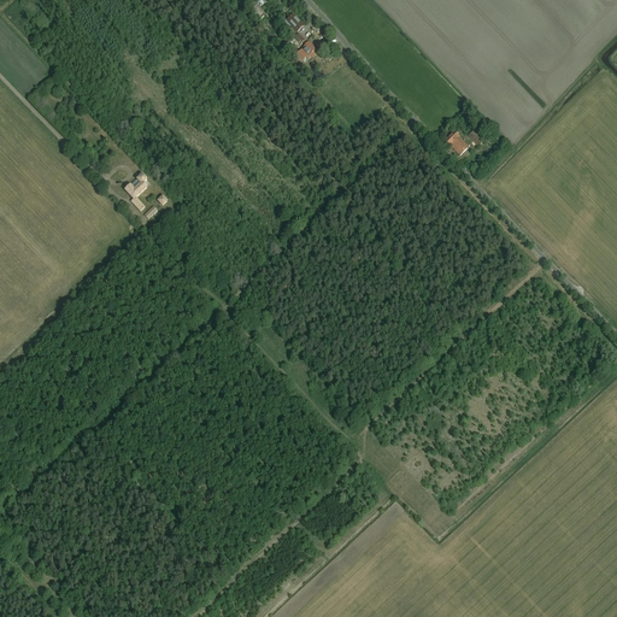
[(269,0),(268,0),(256,0),(251,5),(258,12),(269,0)]
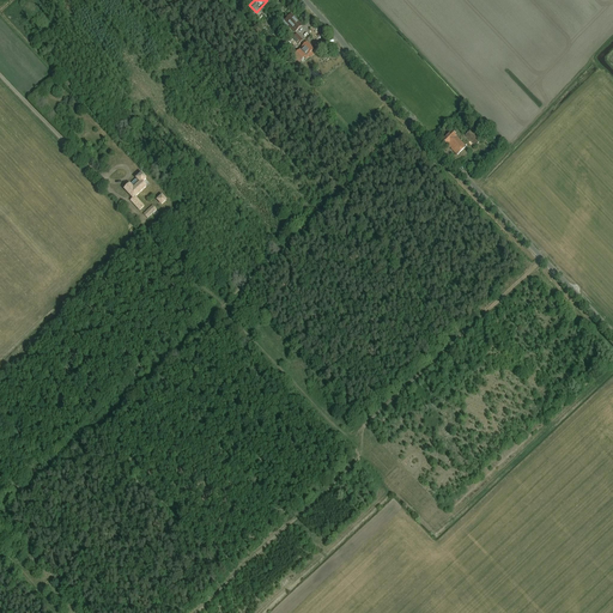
[(303,26),(292,14),(279,26),(284,31),(289,26),(295,34),(303,26)]
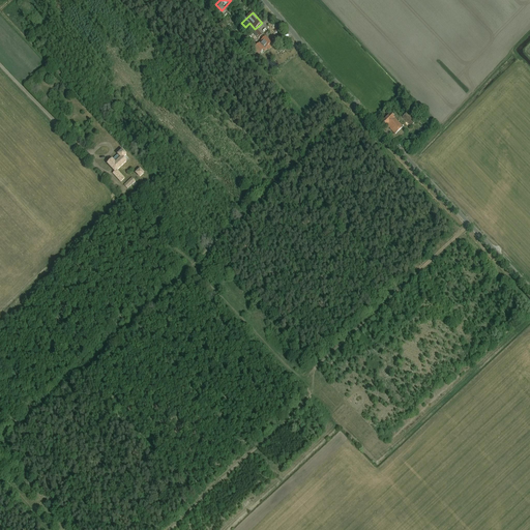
[(258,39),(262,36),(257,30),(253,34),(258,39)]
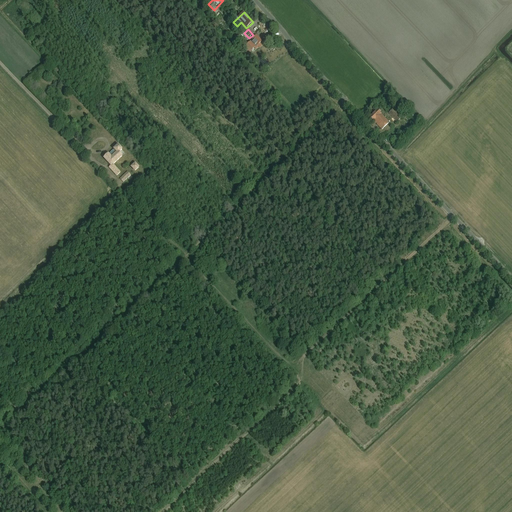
[(248,54),(257,47),(251,41),(243,49),(248,54)]
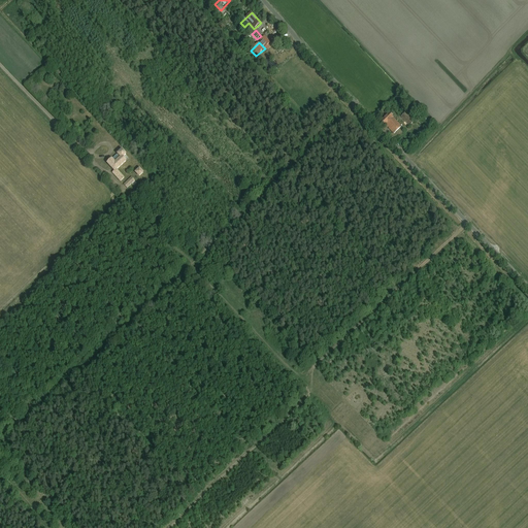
[(270,60),(264,65),(271,73),(277,67),(270,60)]
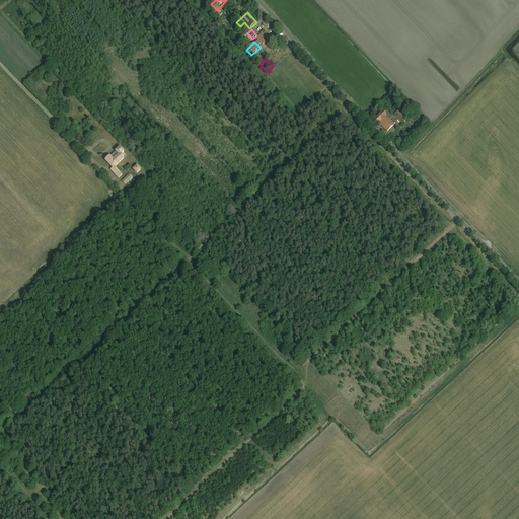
[(402,124),(406,120),(398,110),(393,116),(402,124)]
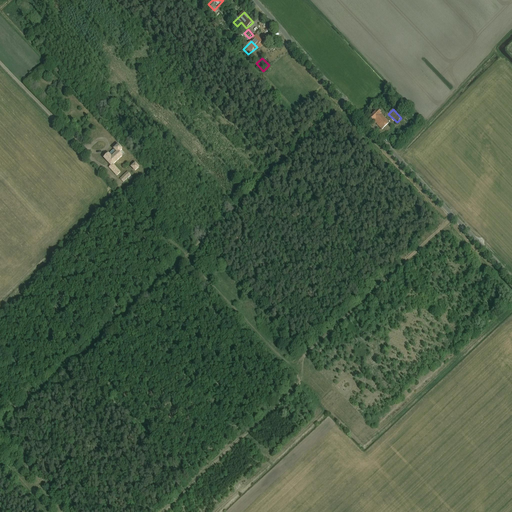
[(382,130),(389,123),(381,114),(377,110),(369,117),(373,122),(374,121),(382,130)]
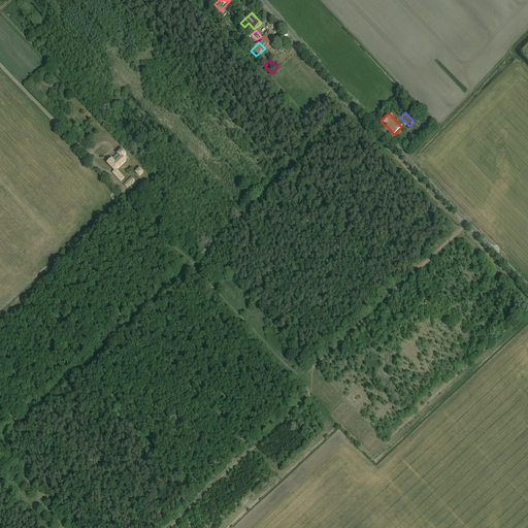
[(106,164),(114,172),(116,172),(118,170),(127,162),(123,158),(127,155),(122,150),(117,155),(112,160),(111,159),(106,164)]
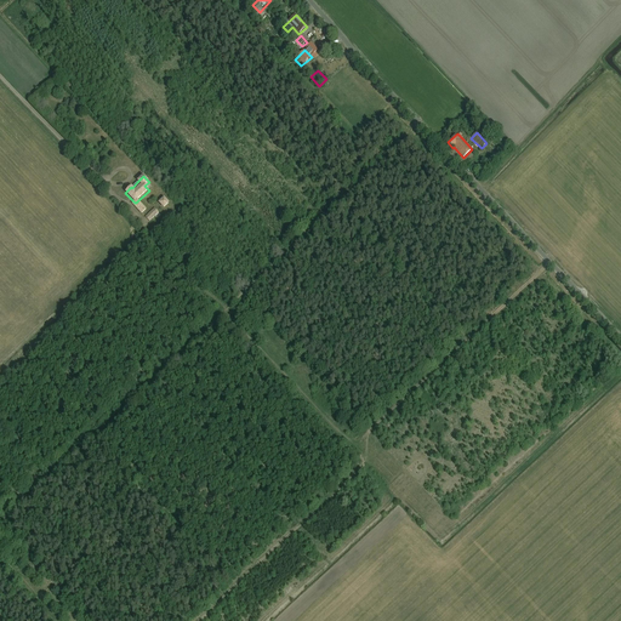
[(147,210),(138,200),(136,203),(135,203),(134,201),(131,204),(142,215),(142,214),(147,210)]
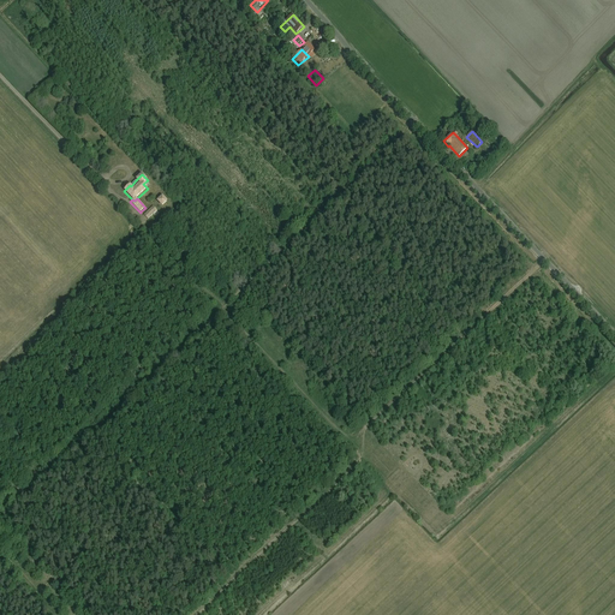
[(153,207),(144,215),(148,220),(157,212),(153,207)]
